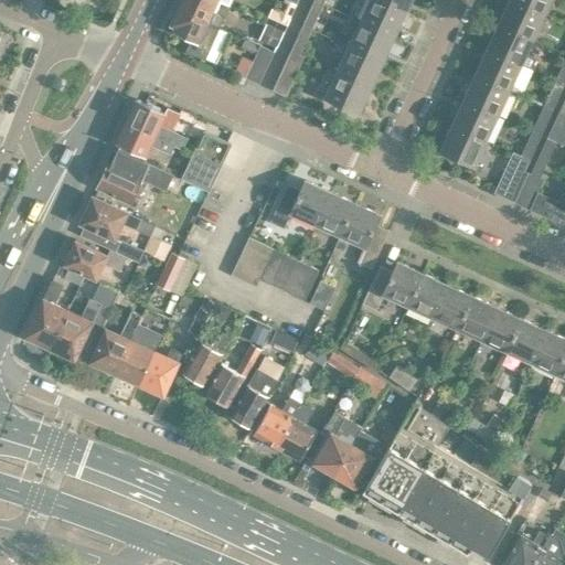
[(181,0),(179,8),(216,25),(221,17),(211,12),(215,0),(181,0)]
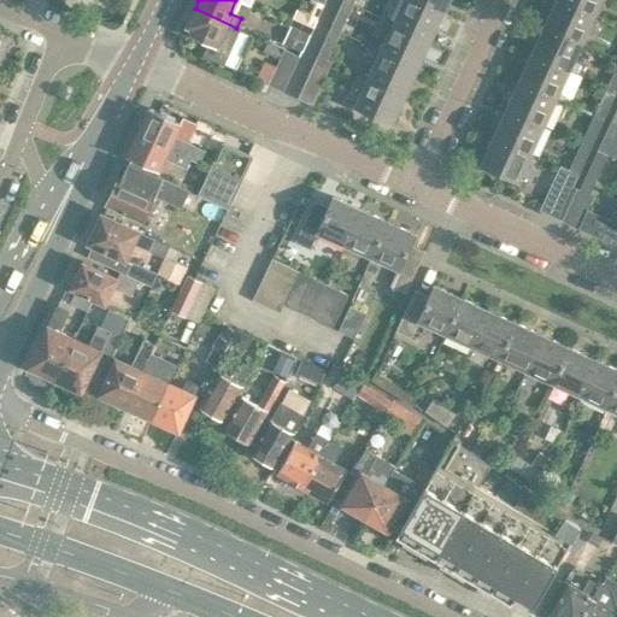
[(315,0),(309,0),(304,12),(303,12),(297,9),(289,25),(291,25),(310,34),(324,4),(315,0)]
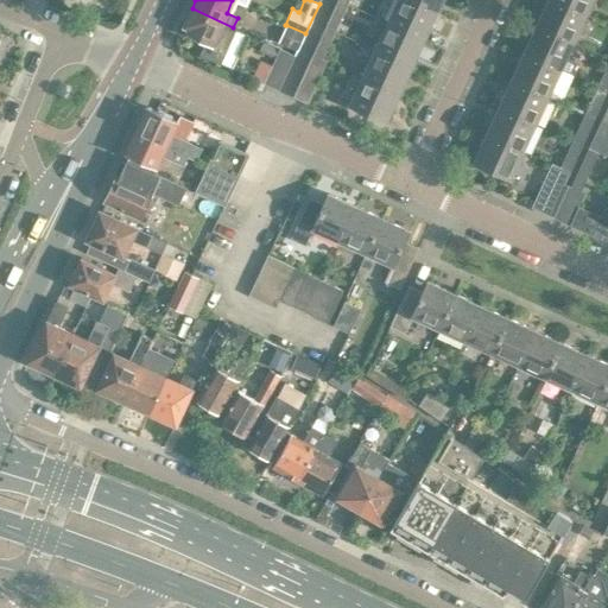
[(339,0),(336,0),(325,27),(335,31),(347,4),(339,0)]
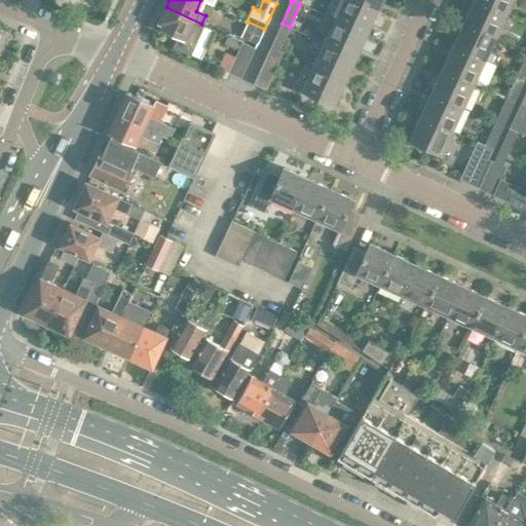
[(355,0),(343,0),(335,19),(366,34),(377,10),(355,0)]
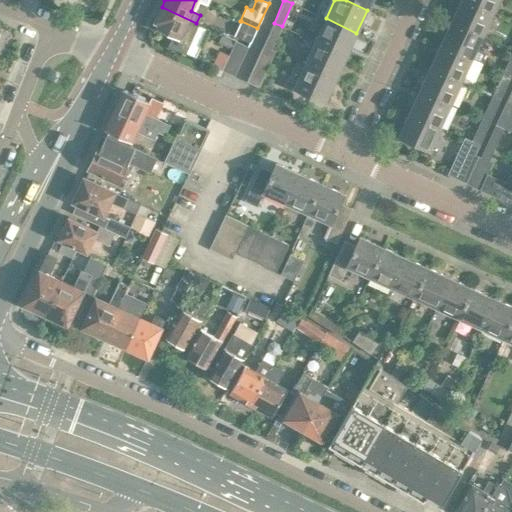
[(346,0),(367,10),(371,0),(346,0)]
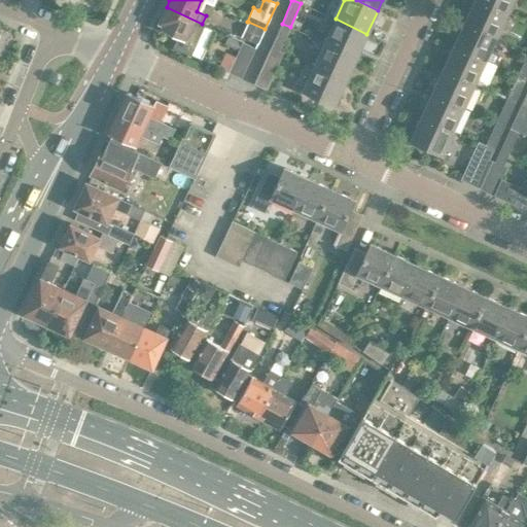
[(480,0),(473,0),(464,22),(496,36),(507,12),(480,0)]
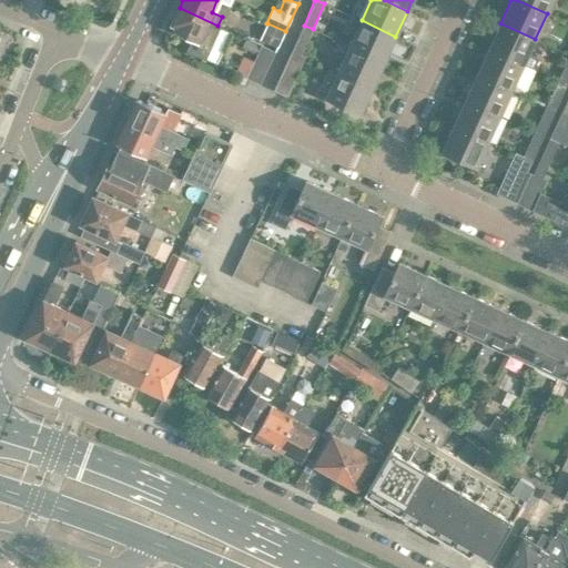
[(517,0),(547,13),(553,0),(517,0)]
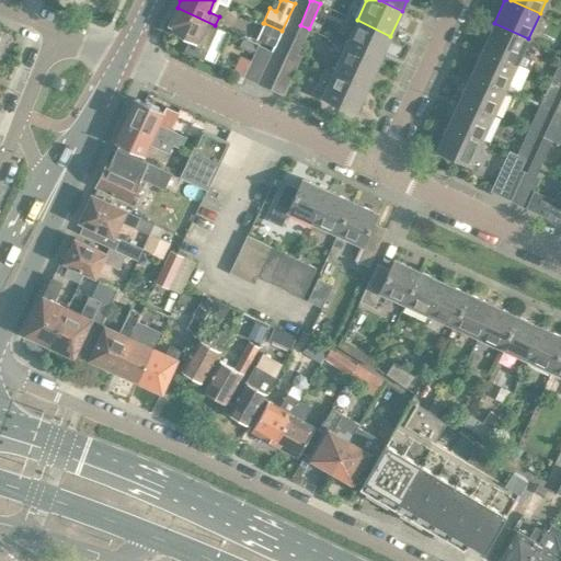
[(215,25),(178,8),(176,10),(174,9),(169,20),(171,21),(170,24),(174,26),(172,31),(185,37),(181,48),(199,57),(215,25)]
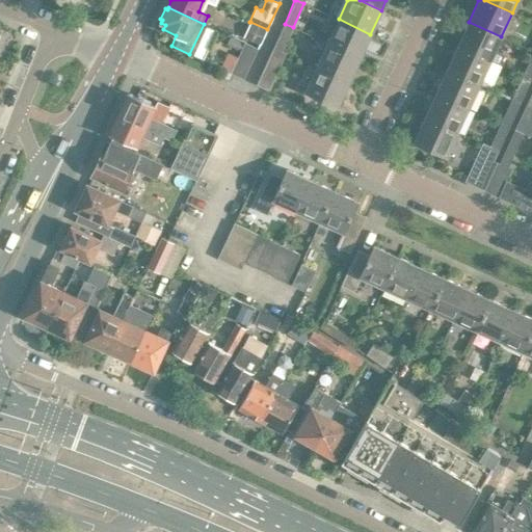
[(339,19),(327,44),(360,58),(370,34),(339,19)]
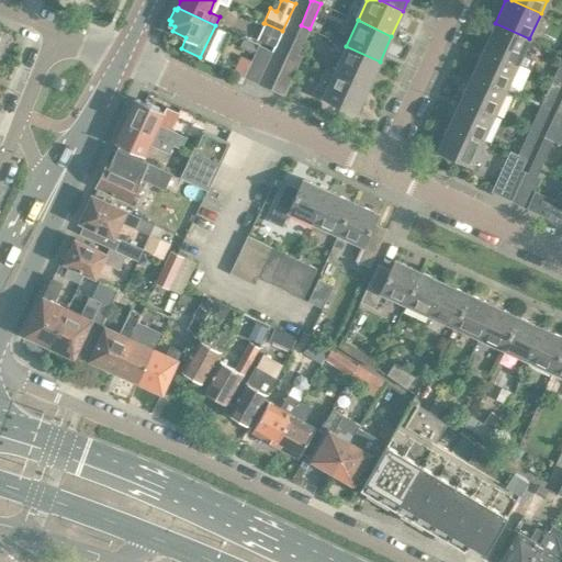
[(259,40),(276,47),(276,46),(282,31),(265,23),(257,40),(259,40)]
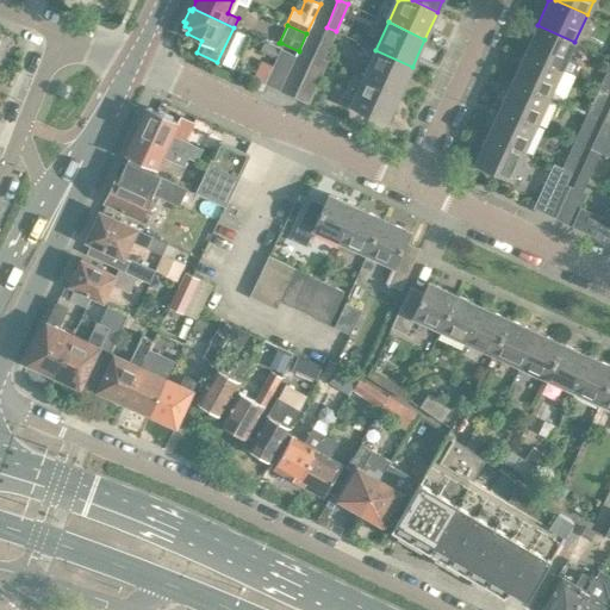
[(537,25),(526,53),(573,75),(579,63),(567,57),(574,42),(537,25)]
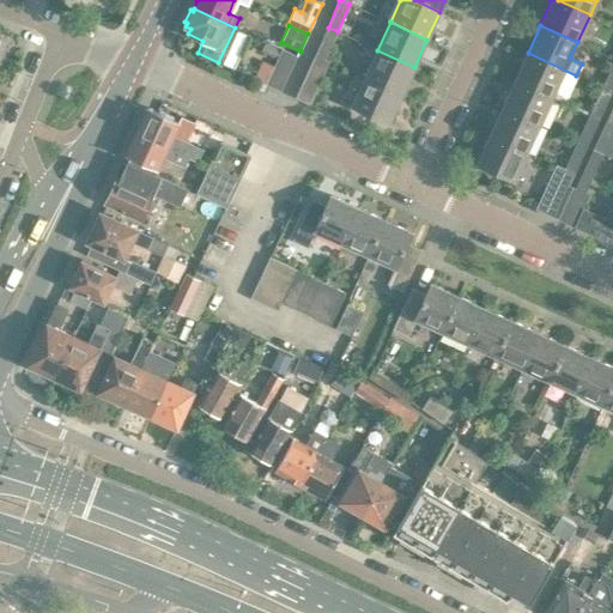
[(328,28),(315,55),(329,61),(329,60),(325,58),(338,31),(328,28)]
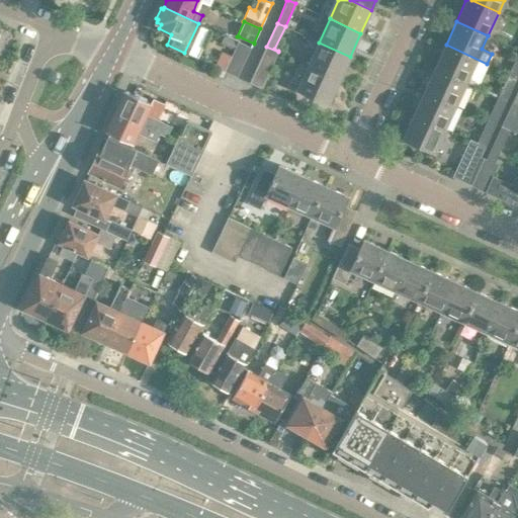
[(226,71),(238,76),(251,47),(239,41),(233,56),(226,71)]
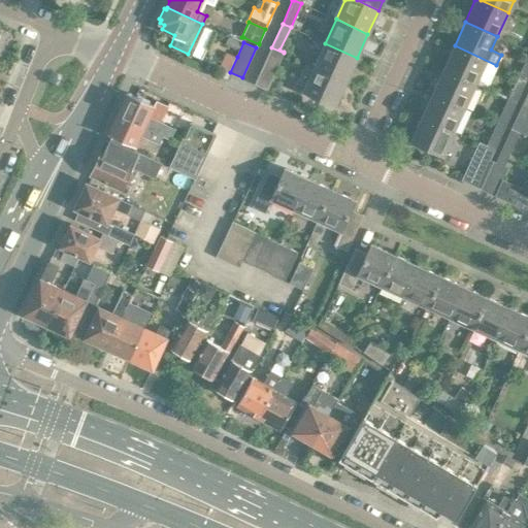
[(325,43),(314,67),(345,81),(357,58),(325,43)]
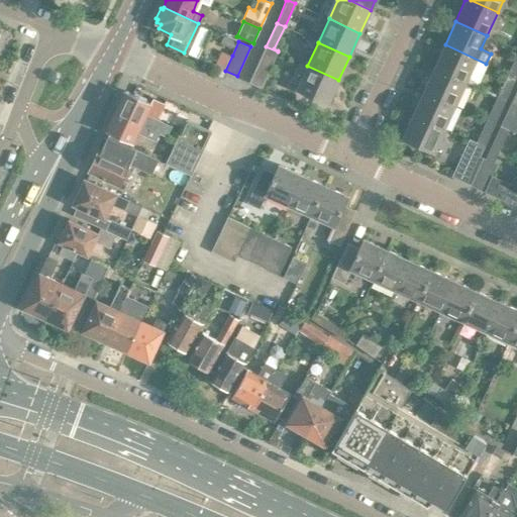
[(434,68),(466,82),(476,87),(486,64),(445,44),(434,68)]
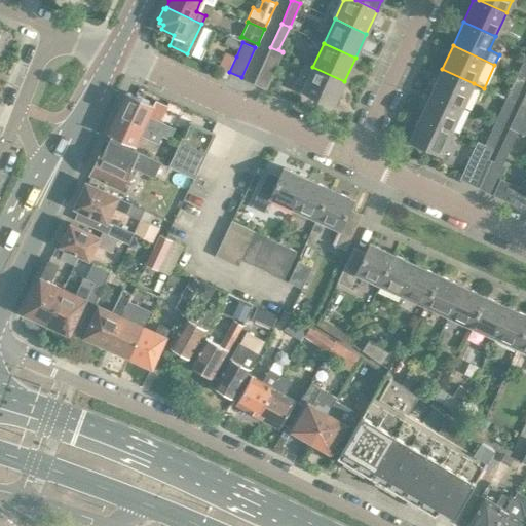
[(283,52),(270,47),(254,83),(265,89),(283,52)]
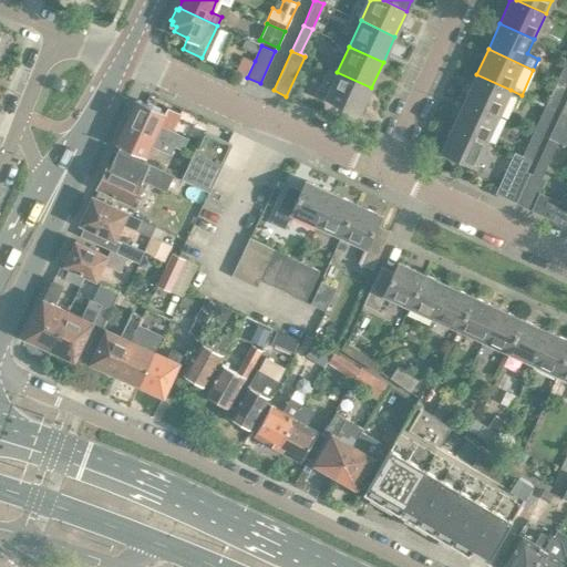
[(243,55),(235,72),(247,78),(255,61),(243,55)]
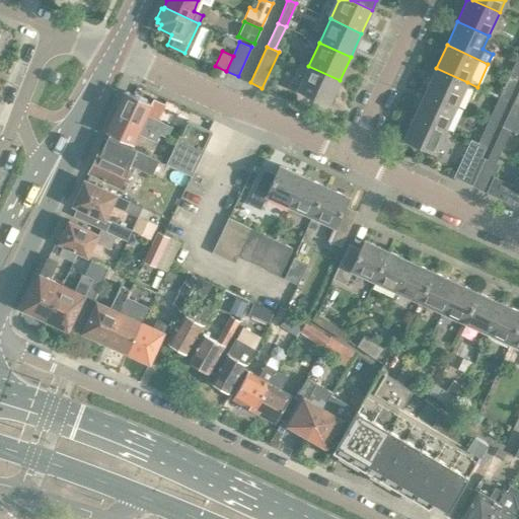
[(518,53),(510,73),(518,77),(518,74),(518,53)]
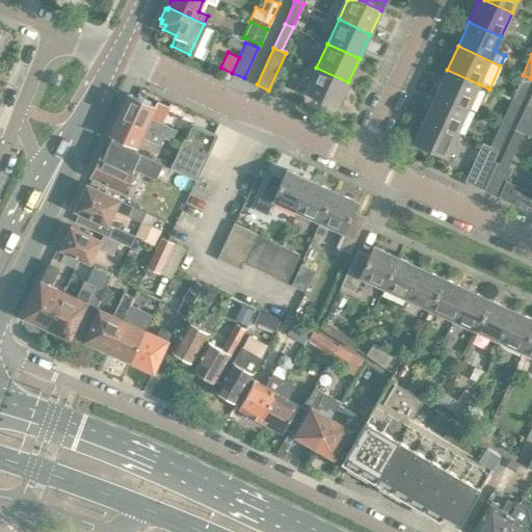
[(348,82),(316,68),(306,91),(338,106),(348,82)]
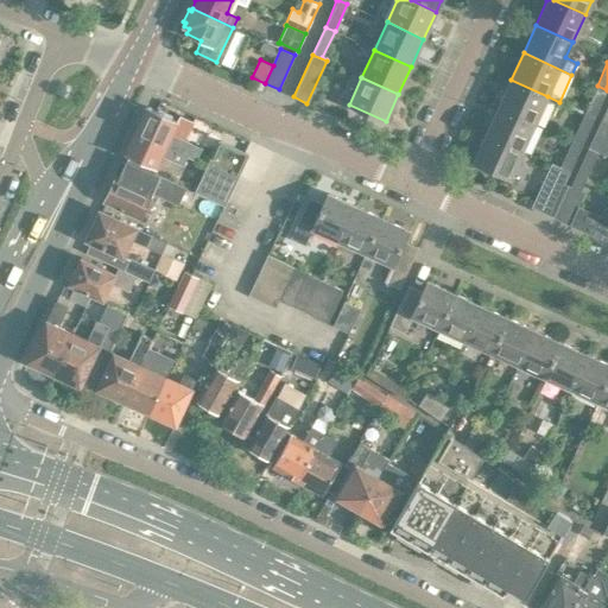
[(511,80),(499,107),(534,124),(548,96),(511,80)]
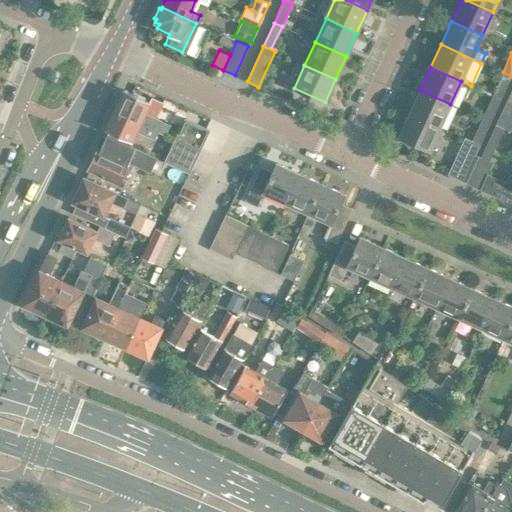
[(503,72),(492,95),(500,99),(511,76),(503,72)]
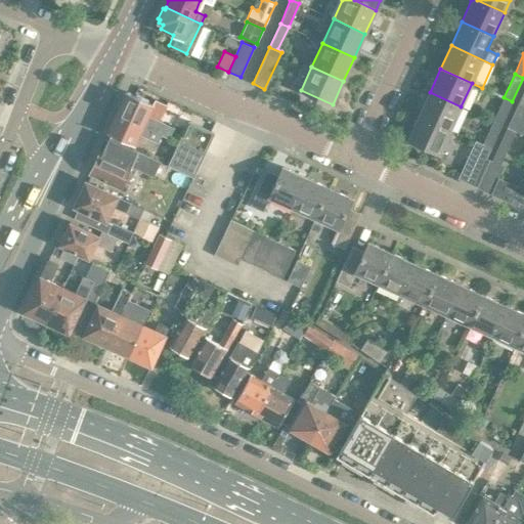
[(121,104),(118,112),(169,136),(172,127),(147,116),(153,104),(127,92),(125,94),(123,94),(119,103),(121,104)]
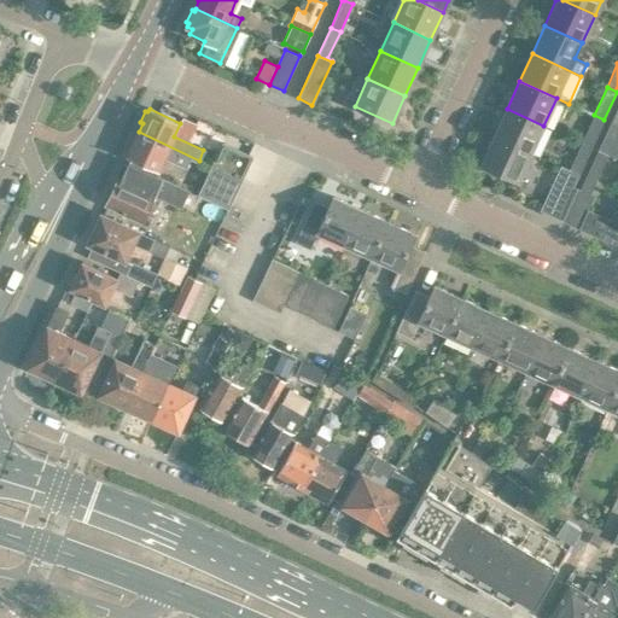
[(507,109),(494,136),(531,153),(543,126),(507,109)]
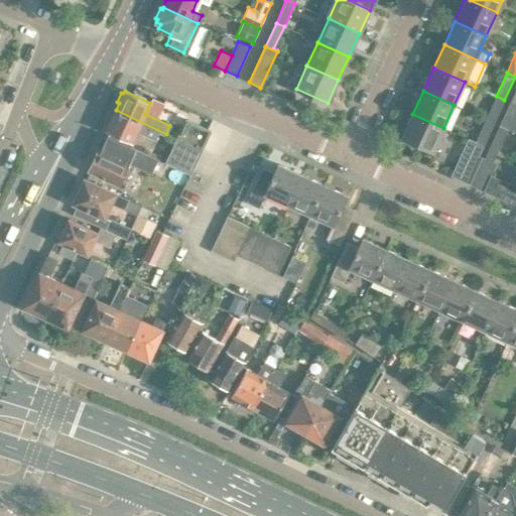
[(496,96),(486,119),(494,123),(504,100),(496,96)]
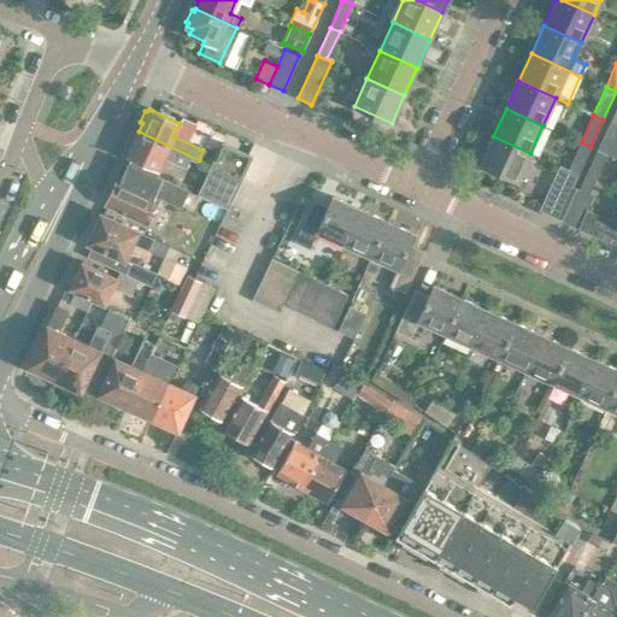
[(616,125),(610,123),(597,150),(606,154),(616,130),(616,125)]
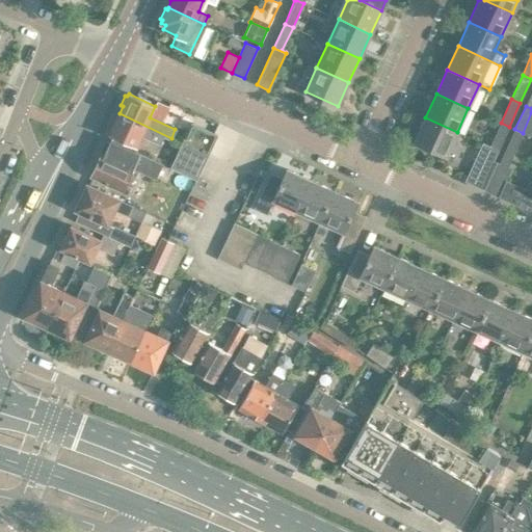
[(171,138),(120,113),(115,122),(113,121),(109,131),(110,132),(109,134),(136,147),(141,135),(159,143),(163,135),(170,139),(171,138)]
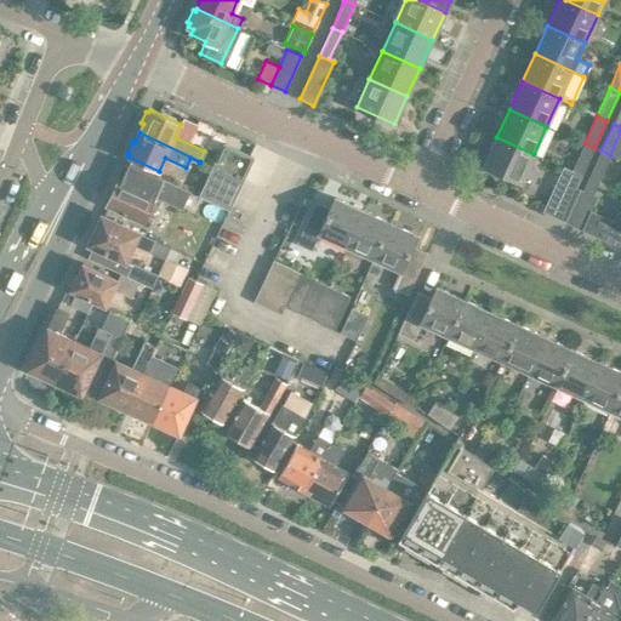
[(480,160),(485,163),(484,165),(520,182),(534,154),(496,137),(490,149),(486,147),(480,160)]
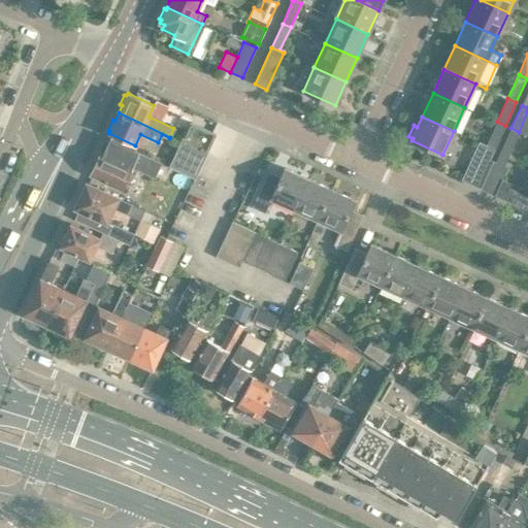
[(191,122),(182,142),(206,154),(216,134),(191,122)]
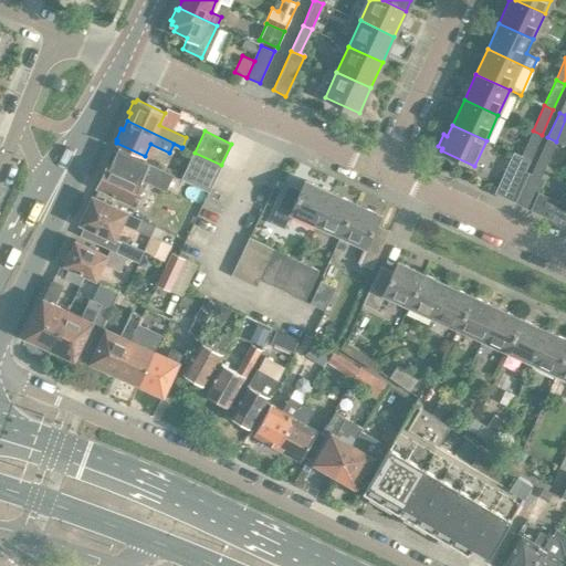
[(513,152),(512,153),(530,160),(542,135),(533,130),(521,156),(513,152)]
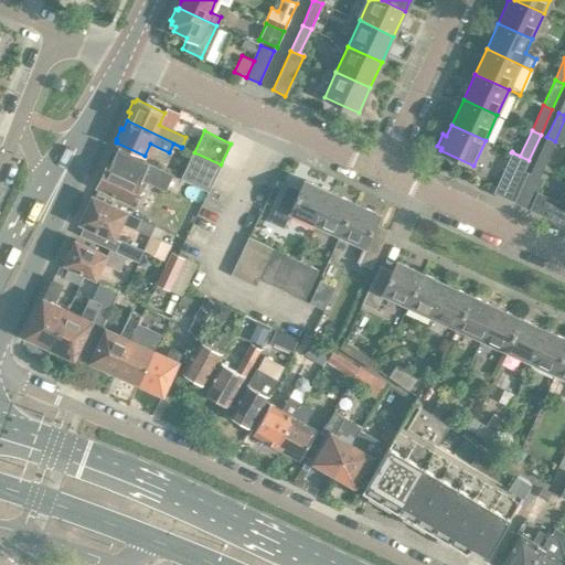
[(546,137),(535,162),(544,167),(555,141),(546,137)]
